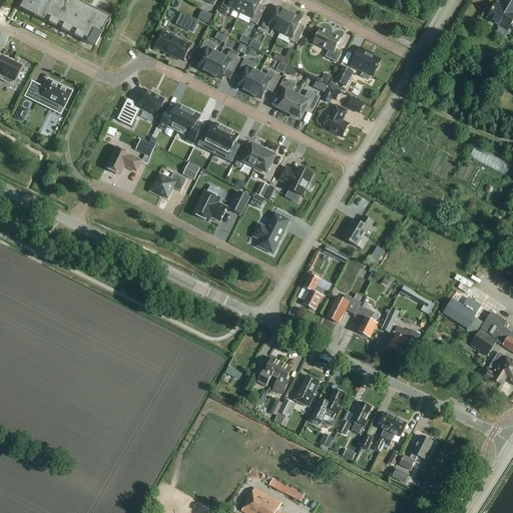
[(29,0),(39,5),(34,16),(42,20),(44,17),(50,20),(48,23),(55,26),(56,24),(62,27),(61,29),(68,33),(69,30),(75,33),(73,36),(81,40),(82,37),(88,39),(86,42),(94,46),(108,18),(71,0),(29,0)]
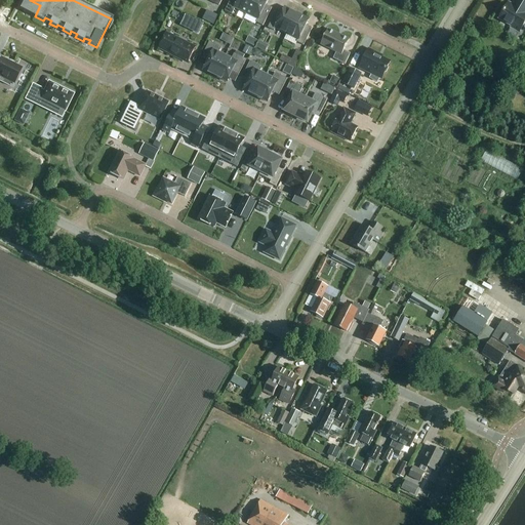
[(246,13),(252,0),(238,0),(238,2),(234,0),(230,0),(225,11),(232,15),(235,8),(246,13)]
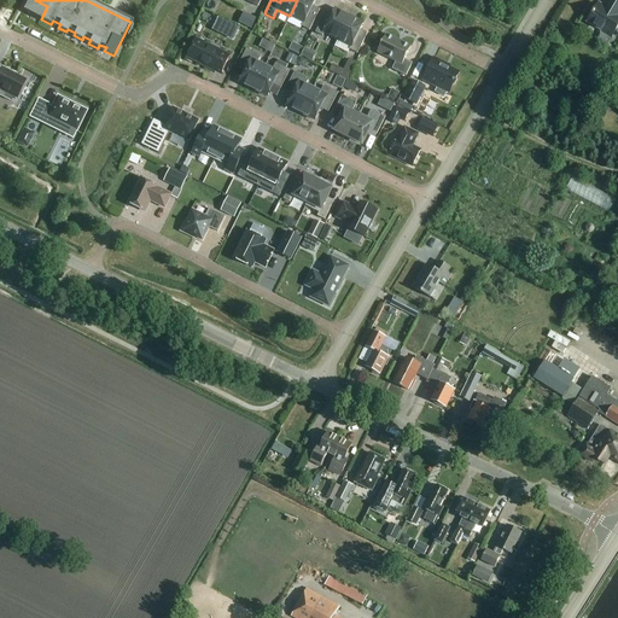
[(297,0),(290,16),(303,23),(302,27),(309,31),(320,10),(313,6),(315,0),(297,0)]
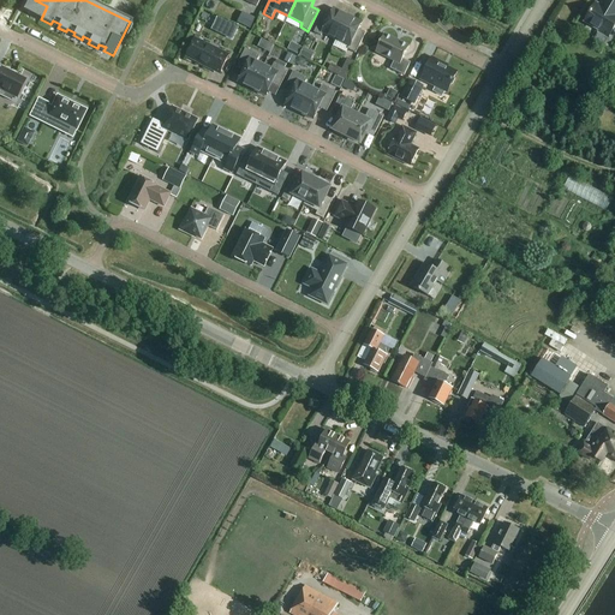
[(614,4),(607,0),(604,0),(601,7),(596,4),(585,23),(599,31),(598,33),(608,39),(614,27),(614,4)]
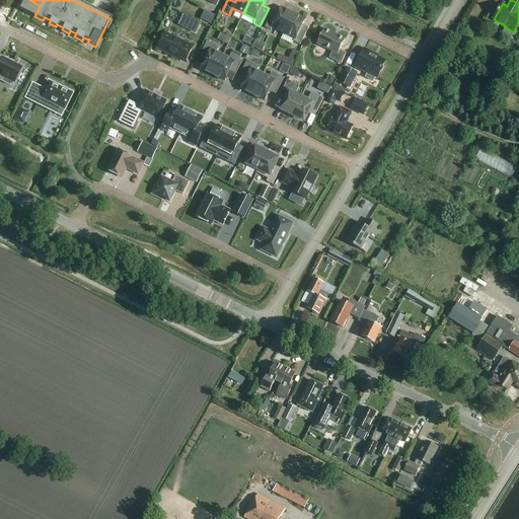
[(284,33),(293,14),(282,8),(279,14),(274,11),(266,27),(271,30),(273,28),(284,33)]
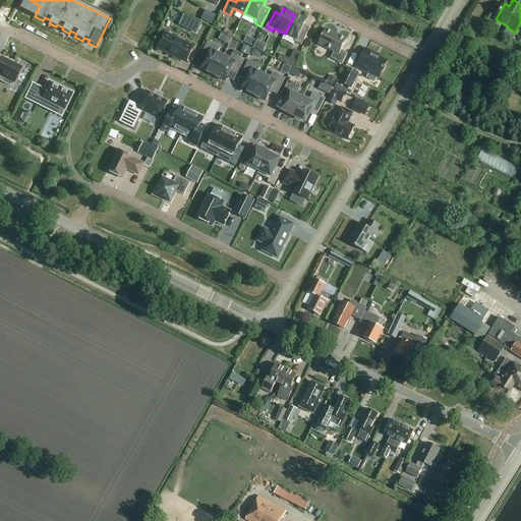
[(212,24),(217,15),(206,10),(200,19),(212,24)]
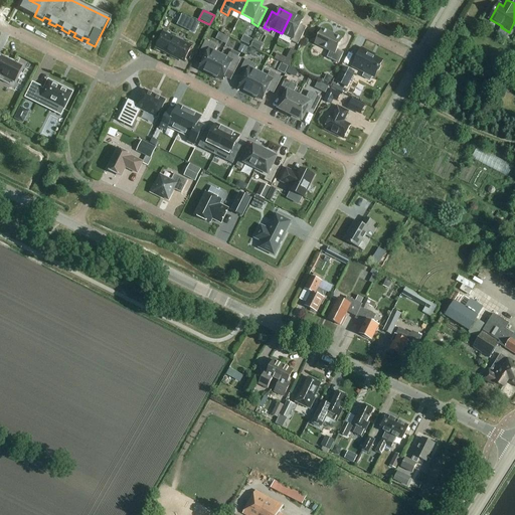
[(291,14),(282,33),(293,39),(291,41),(298,45),(306,28),(300,25),(303,20),(291,14)]
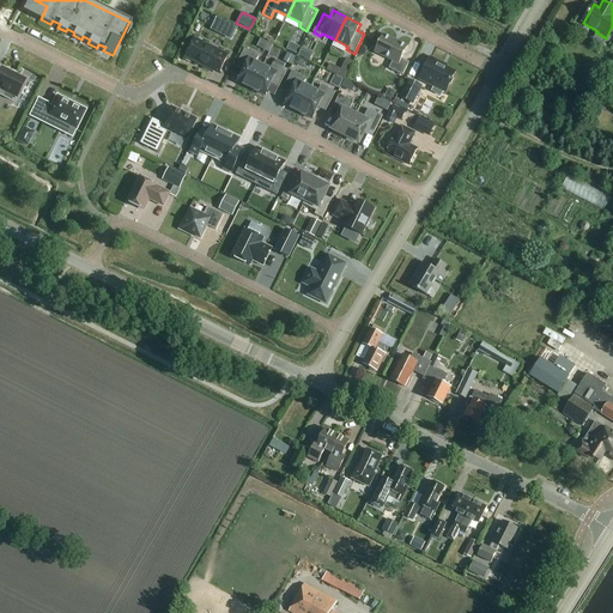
[(226,24),(220,36),(231,41),(237,29),(226,24)]
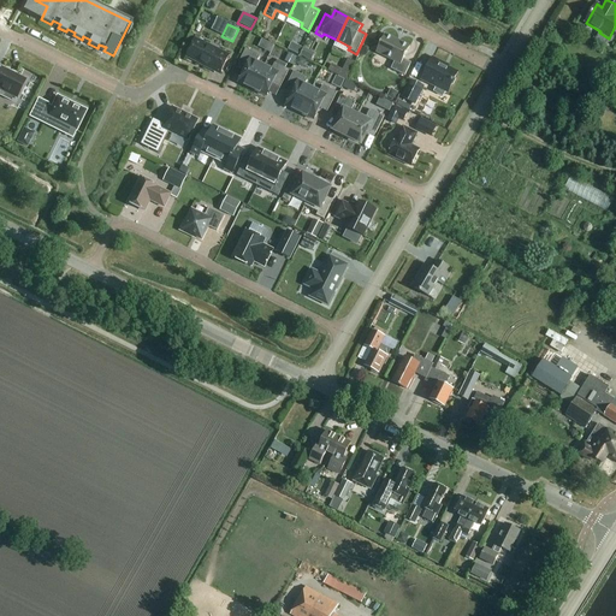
[(581,40),(579,45),(594,51),(599,39),(578,29),(574,37),(581,40)]
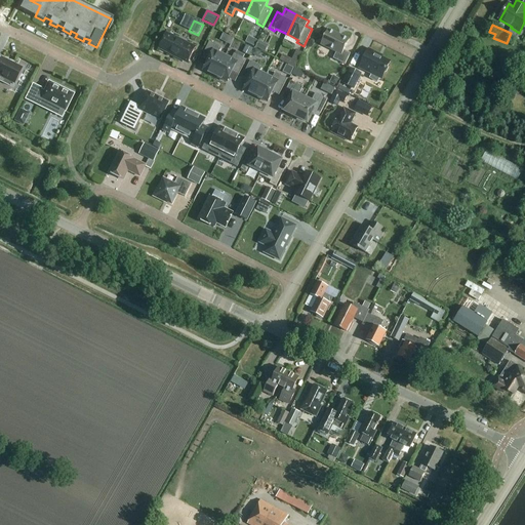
[(345,65),(351,54),(344,51),(350,40),(328,30),(321,45),(336,52),(333,59),(345,65)]
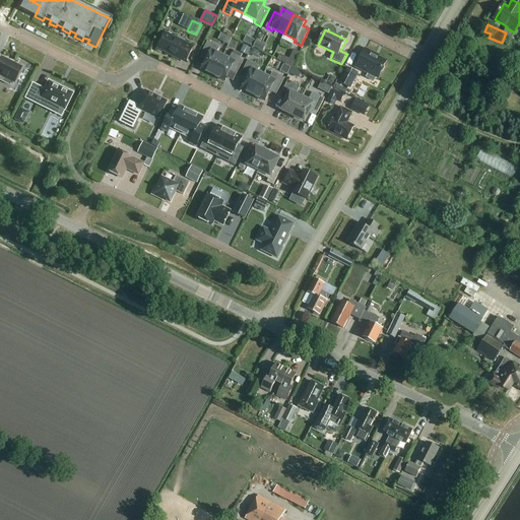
[(165,31),(156,49),(167,54),(186,64),(194,46),(165,31)]
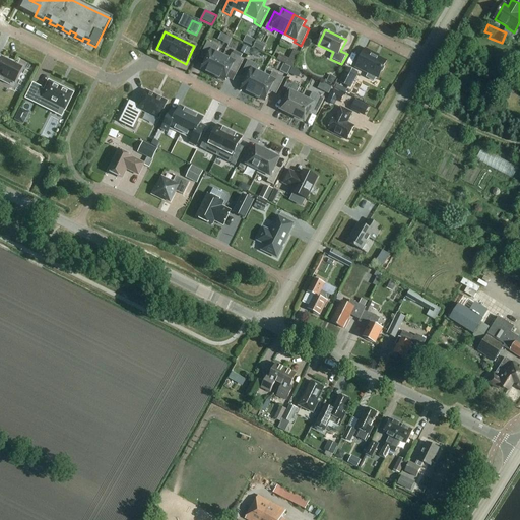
[(213,76),(221,58),(215,55),(219,47),(208,41),(200,55),(207,58),(201,70),(213,76)]
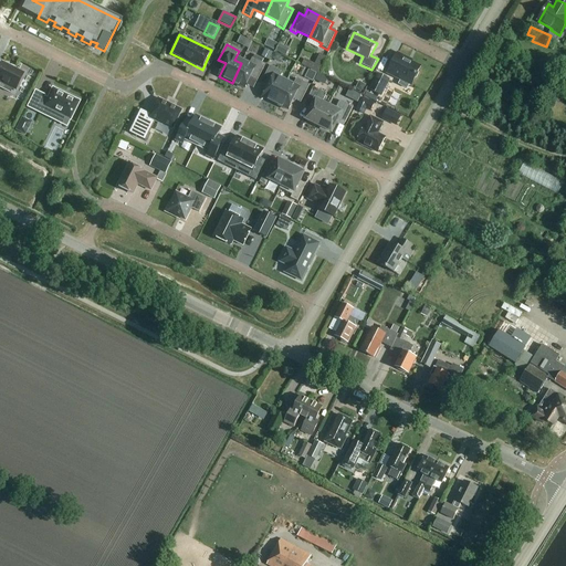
[(275,53),(272,60),(278,63),(281,56),(275,53)]
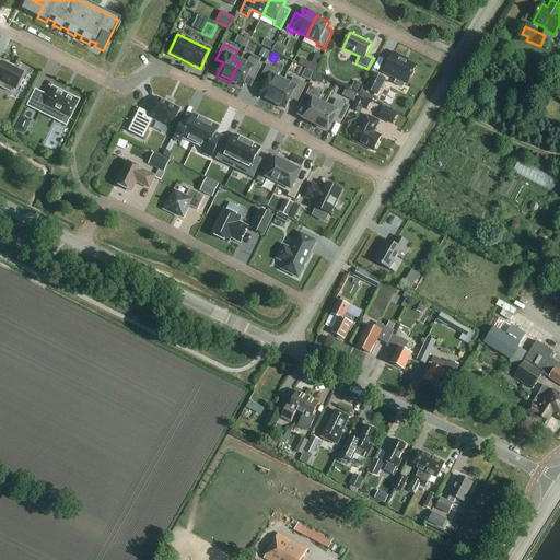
[(407,84),(416,67),(404,61),(405,59),(394,54),(384,72),(397,79),(395,84),(403,89),(405,83),(407,84)]
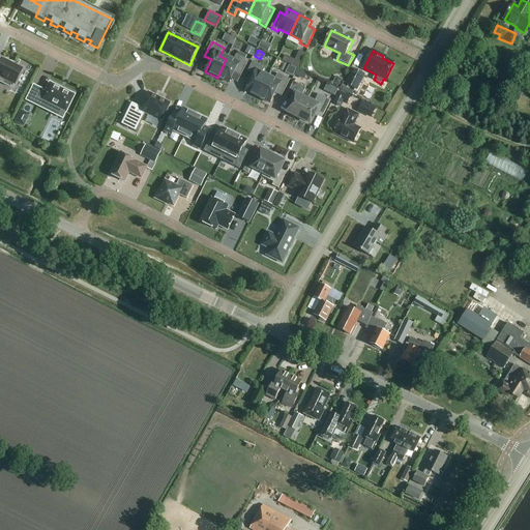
[(233,62),(226,59),(217,78),(229,83),(234,74),(235,70),(242,74),(249,60),(237,54),(233,62)]
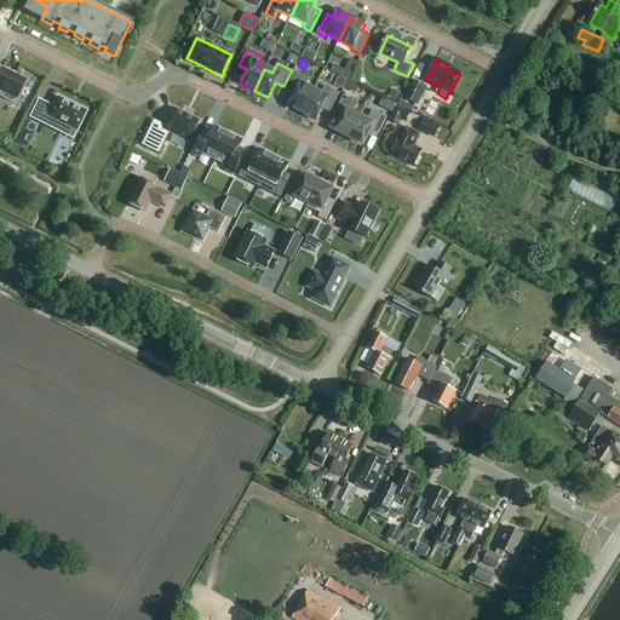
[(340,69),(337,75),(348,80),(351,74),(340,69)]
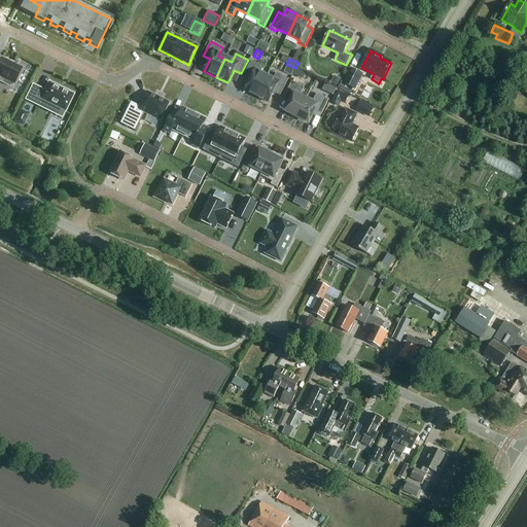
[(0,76),(0,77),(14,83),(22,69),(1,60),(0,60),(0,76)]
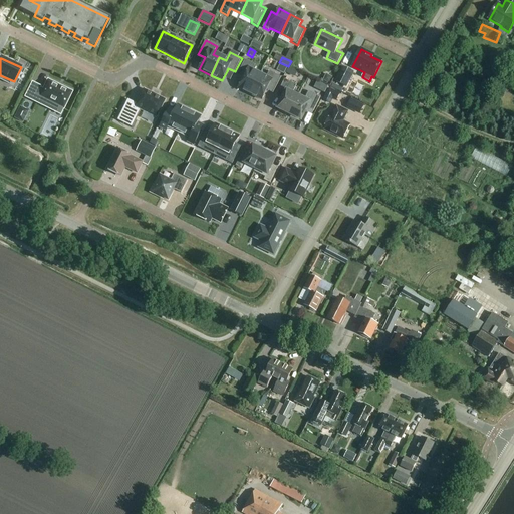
[(250,94),(261,73),(255,71),(257,65),(245,59),(239,73),(245,76),(239,88),(250,94)]
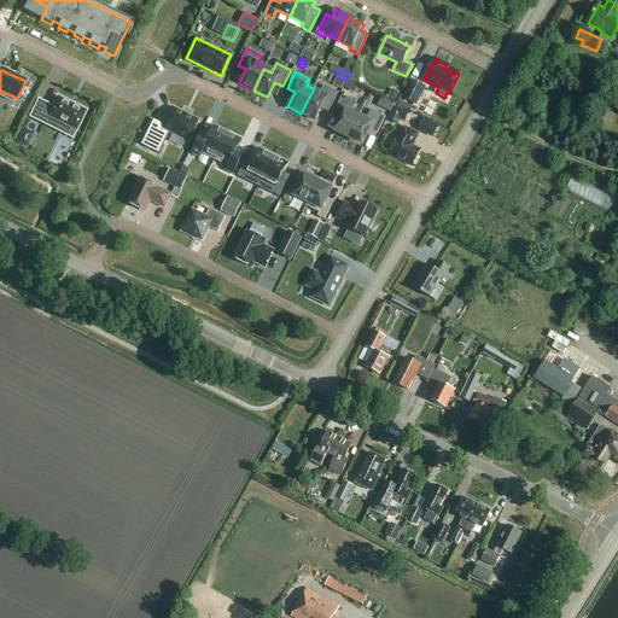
[(347,81),(343,89),(353,94),(356,86),(347,81)]
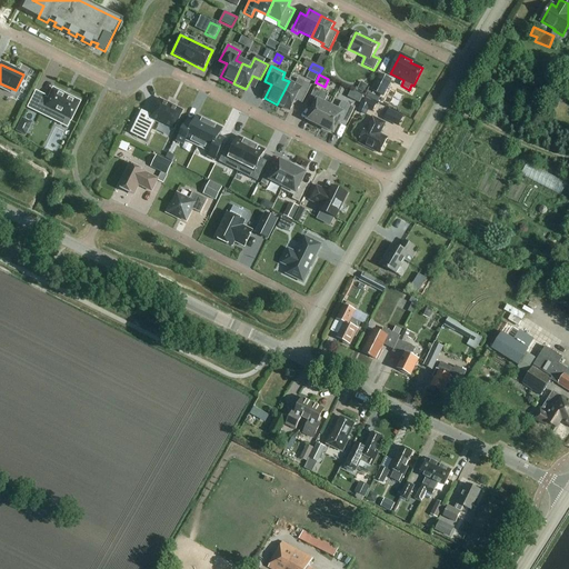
[(383,96),(391,80),(380,76),(372,90),(383,96)]
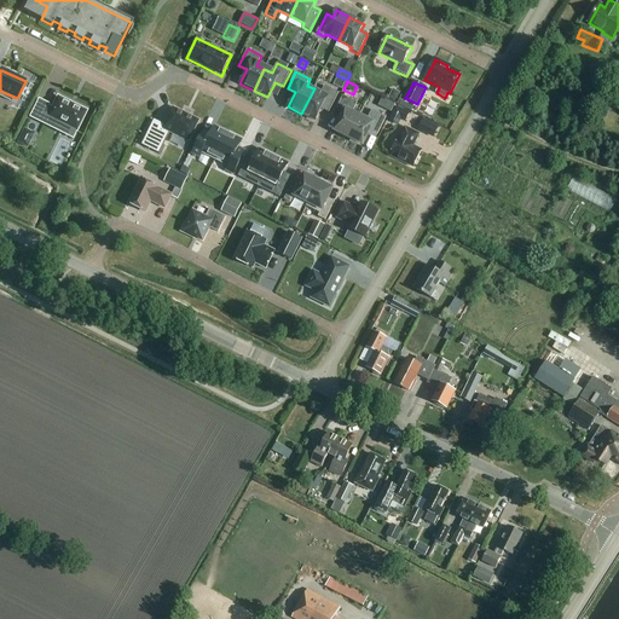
[(314,88),(301,114),(316,121),(323,105),(331,109),(339,93),(324,86),(322,92),(314,88)]
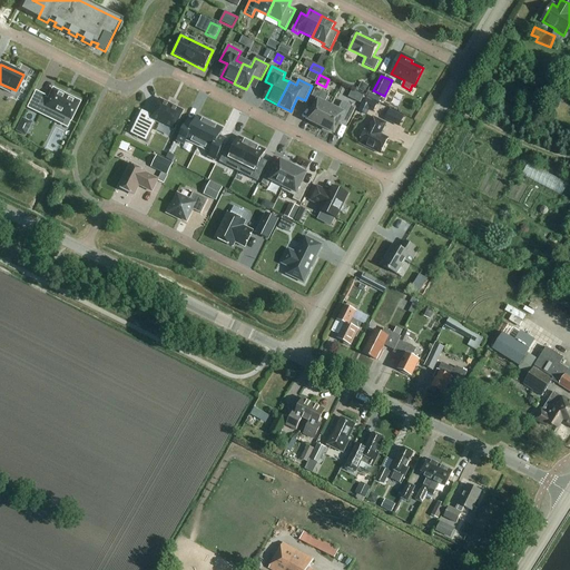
[(322,127),(331,107),(324,104),(328,95),(316,88),(307,104),(315,108),(308,120),(322,127)]
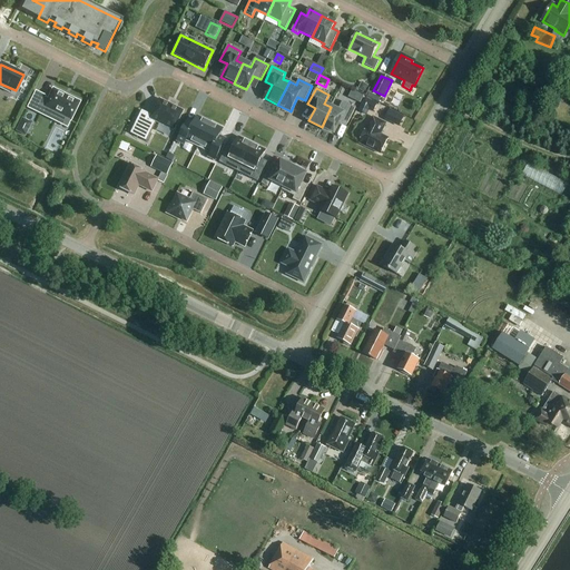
[(78,102),(64,95),(55,90),(52,89),(47,99),(42,97),(43,96),(35,91),(27,107),(36,111),(39,105),(69,120),(78,102)]
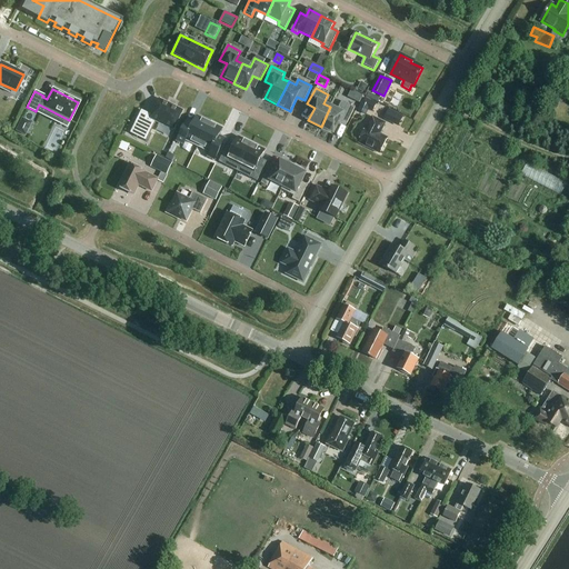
[(363,98),(358,111),(366,115),(369,109),(372,111),(376,103),(363,98)]
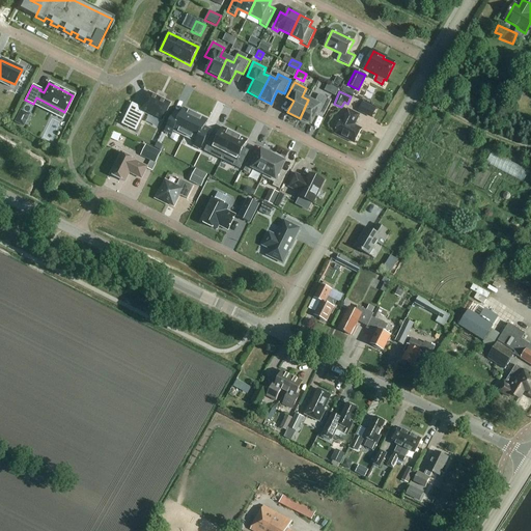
[(131,105),(121,124),(136,132),(145,113),(161,121),(170,104),(149,93),(141,110),(131,105)]
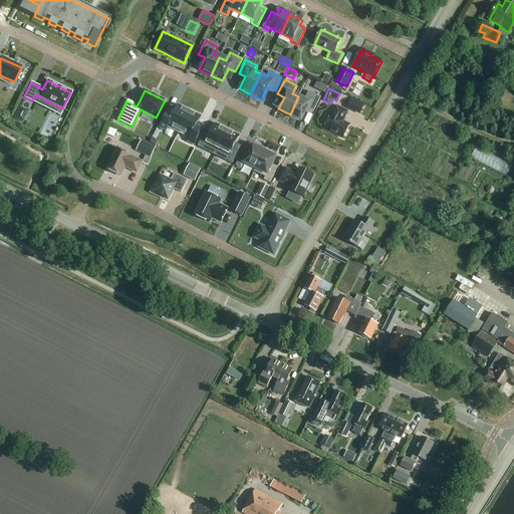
[(298,96),(290,114),(301,120),(307,108),(313,111),(321,97),(309,91),(305,99),(298,96)]
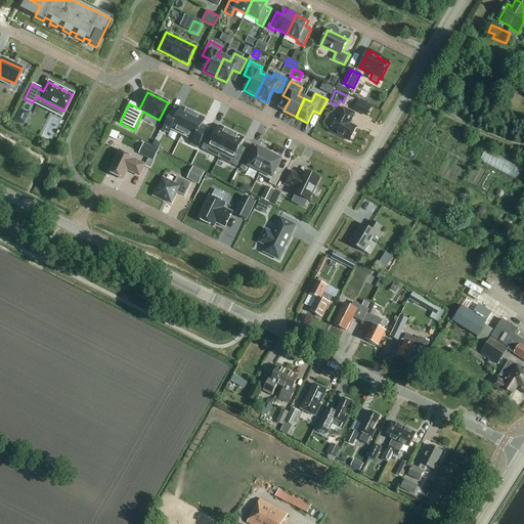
[(236,95),(233,103),(250,108),(253,100),(236,95)]
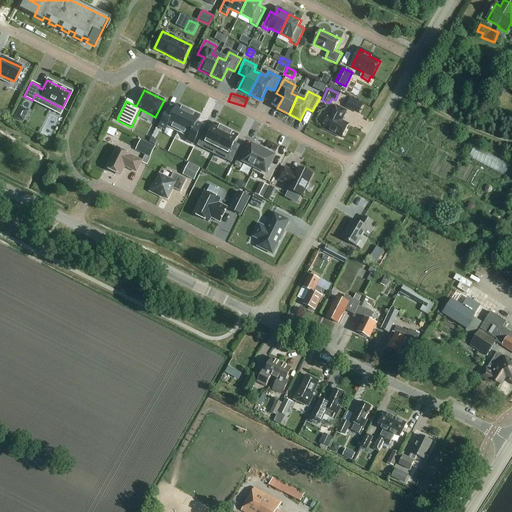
[(166,112),(159,127),(165,130),(167,127),(177,133),(188,111),(177,105),(174,110),(169,107),(166,112)]
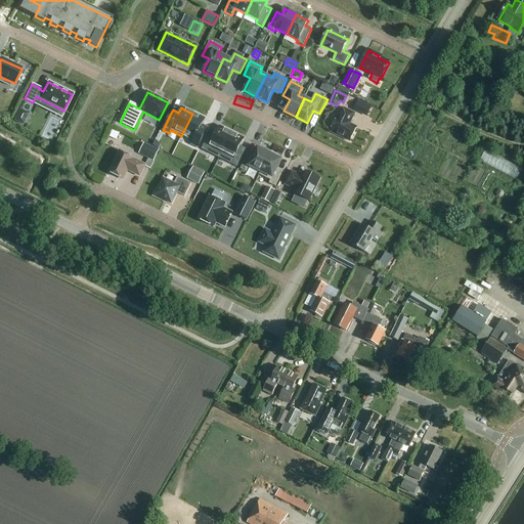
[(333,120),(330,126),(331,128),(332,129),(330,133),(351,143),(358,128),(351,125),(355,115),(343,108),(338,119),(337,119),(337,120),(335,119),(333,120)]
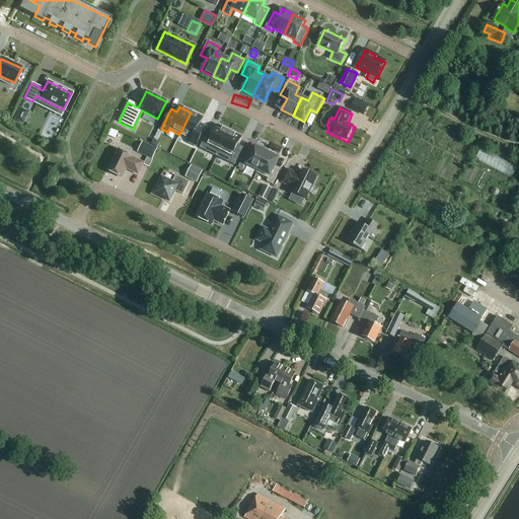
[(191,113),(179,135),(191,140),(190,143),(196,146),(203,132),(206,126),(201,124),(203,119),(191,113)]
